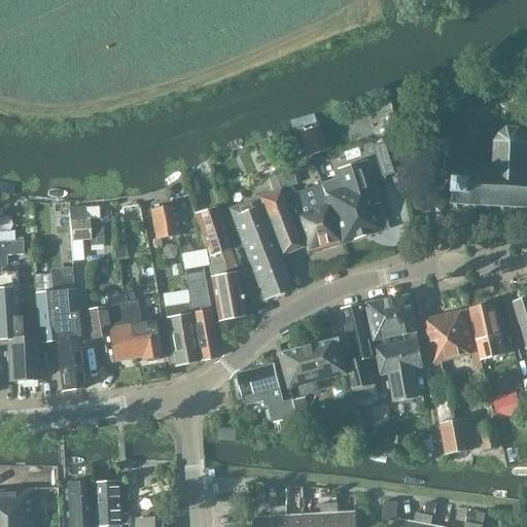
[(453,198),(451,199),(451,203),(454,203),(454,207),(460,207),(460,204),(473,205),(473,208),(479,208),(479,205),(488,206),(487,209),(491,209),(492,206),(500,207),(501,210),(505,210),(505,207),(515,208),(515,211),(520,211),(520,208),(526,208),(526,137),(526,136),(520,129),(510,128),(501,133),(495,141),(493,167),(490,167),(489,170),(480,169),(480,166),(476,166),(476,169),(460,167),(460,164),(457,164),(455,168),(452,168),(452,172),(455,172),(454,184),(452,184),(452,188),(454,188),(453,198)]
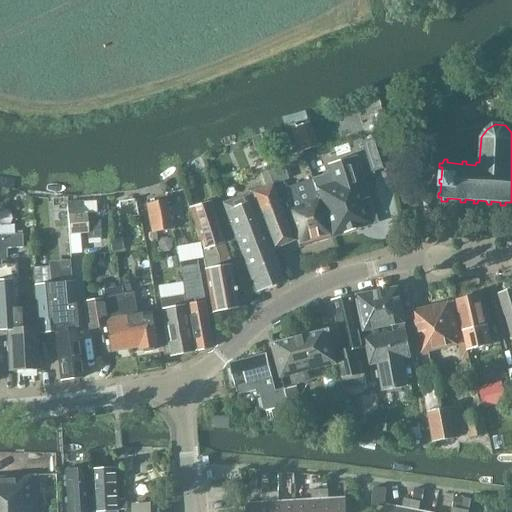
[(382,136),(361,142),(371,173),(391,166),(382,136)]
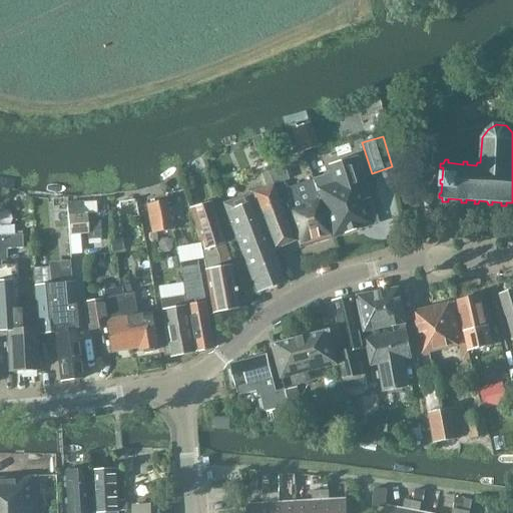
[(330,173),(313,179),(313,180),(332,238),(378,223),(356,156),(327,165),(330,173)]
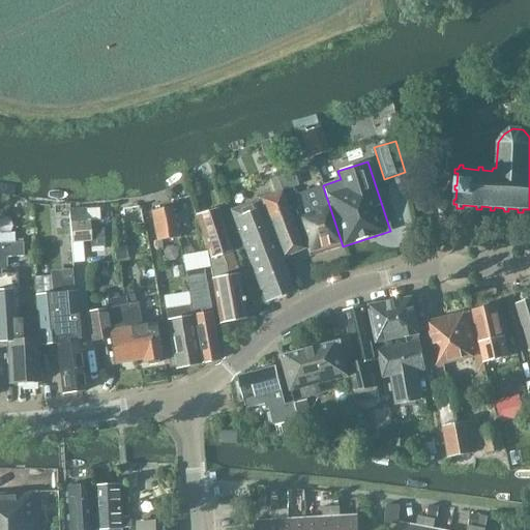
[(323,186),(296,196),(301,211),(297,212),(308,249),(311,256),(331,249),(343,246),(323,186)]
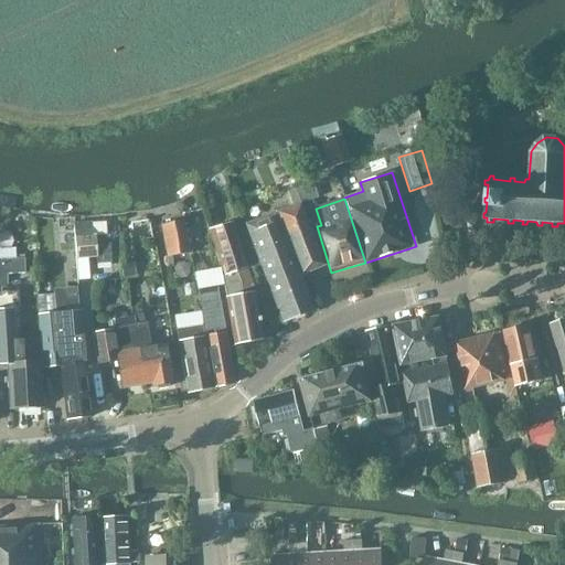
[(245,224),(262,266),(284,321),(315,309),(300,275),(324,265),(299,203),(245,224)]
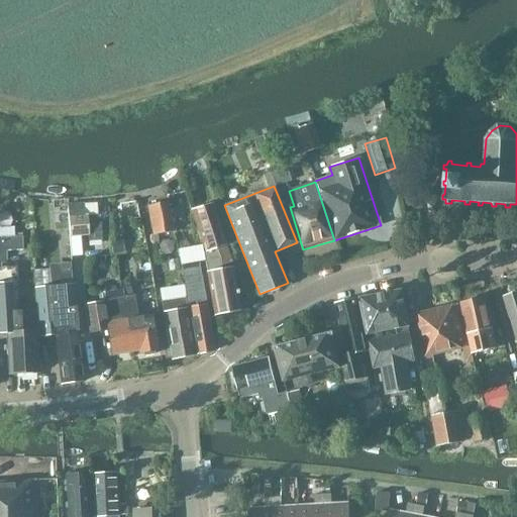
[(167,198),(167,203),(169,210),(180,208),(178,196),(167,198)]
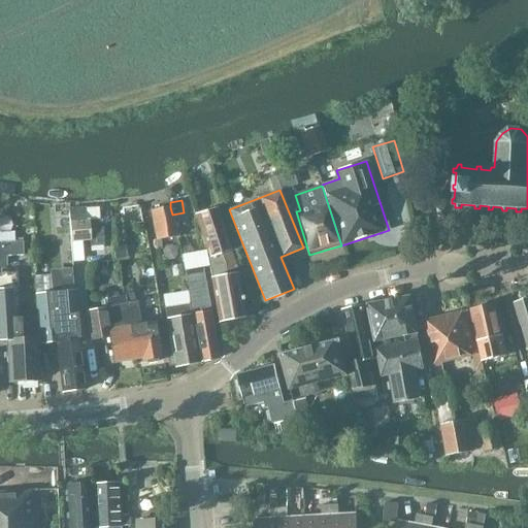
[(172,215),(170,207),(149,210),(154,241),(175,238),(171,215),(172,215)]
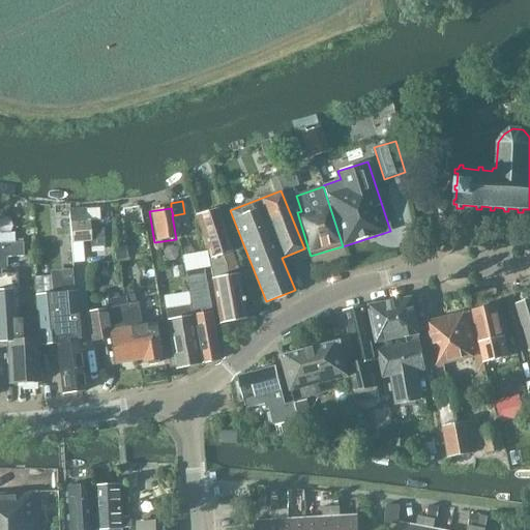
[(211,258),(233,251),(218,208),(197,215),(211,258)]
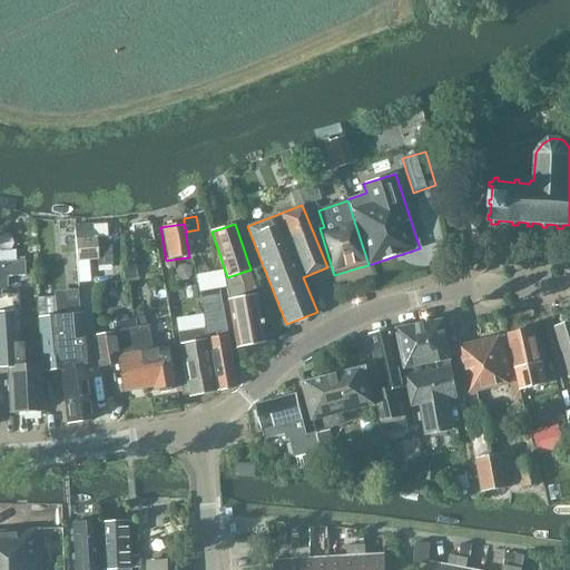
[(77,262),(111,259),(110,238),(92,239),(91,225),(72,226),(75,259),(76,259),(77,262)]
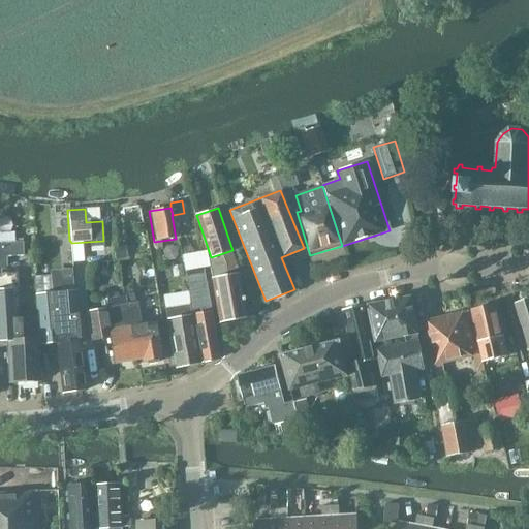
[(122,224),(120,210),(110,212),(112,226),(122,224)]
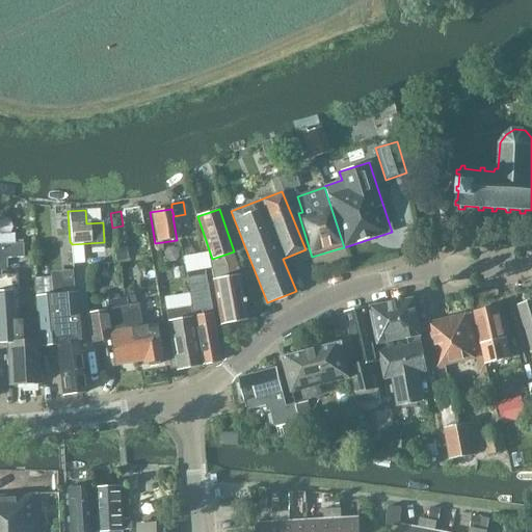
[(32,310),(31,231),(0,231),(0,255),(20,255),(21,311),(32,310)]
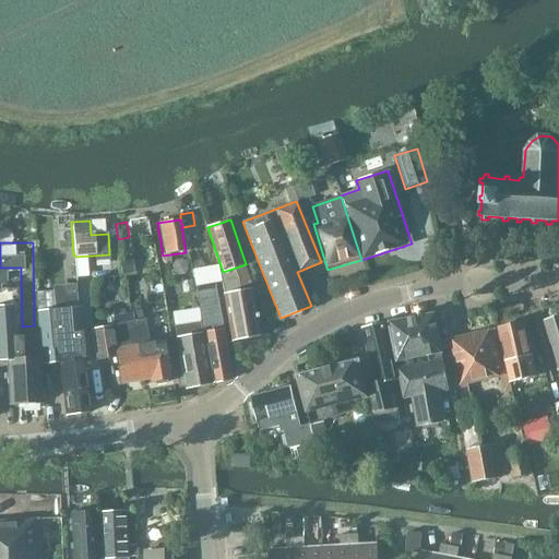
[(121,290),(118,272),(103,274),(105,293),(121,290)]
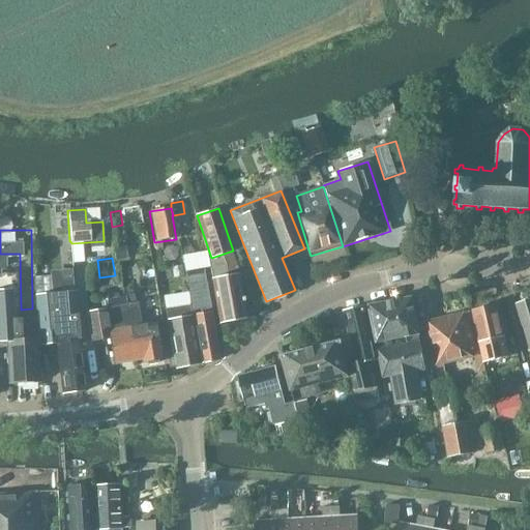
[(221,324),(247,319),(239,273),(228,275),(226,264),(210,267),(221,324)]
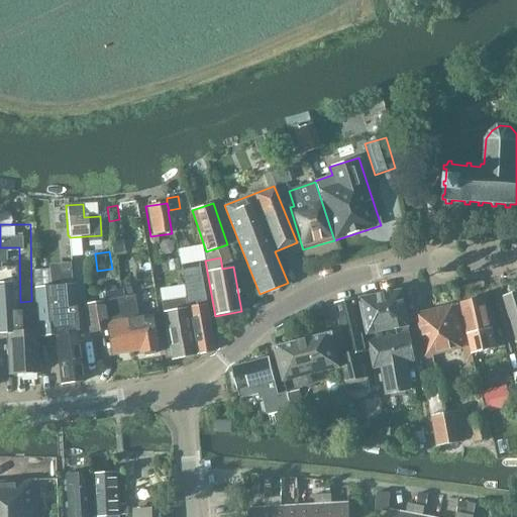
[(179,266),(184,299),(193,354),(214,350),(206,305),(199,262),(179,266)]
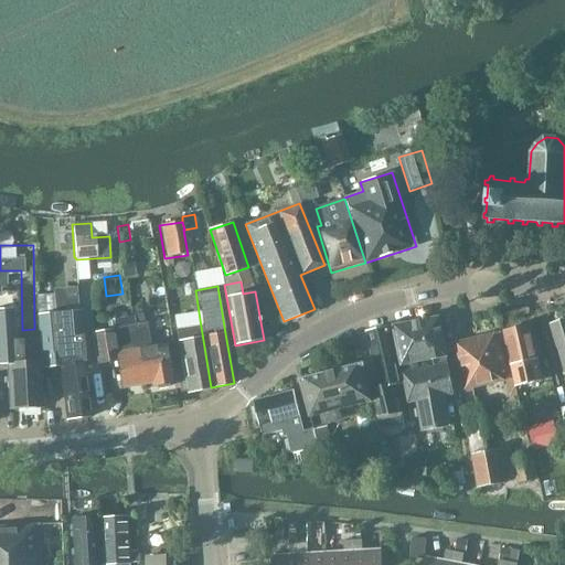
[(76,288),(53,289),(55,312),(45,313),(44,302),(36,302),(42,369),(59,365),(67,419),(92,415),(85,362),(81,311),(78,311),(76,288)]
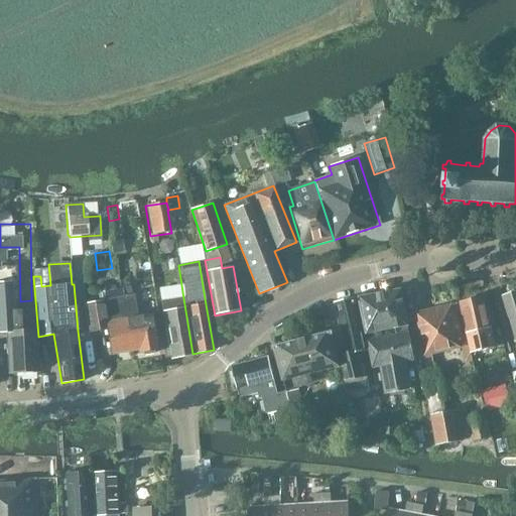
[(16,266),(0,267),(0,334),(7,334),(9,373),(37,372),(35,331),(20,332),(16,266)]
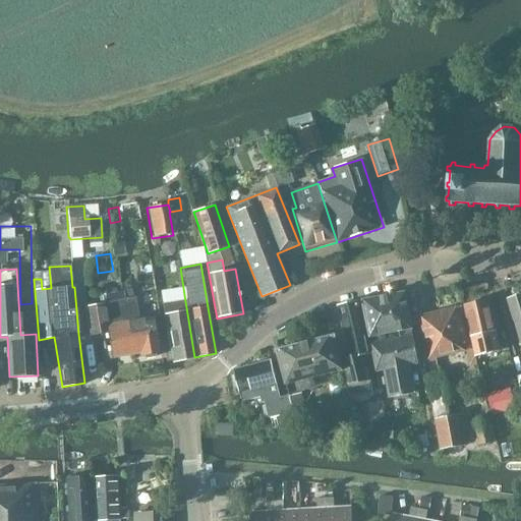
[(412,330),(405,293),(363,301),(378,372),(384,370),(389,398),(416,393),(411,364),(419,363),(414,336),(388,342),(386,335),(412,330)]
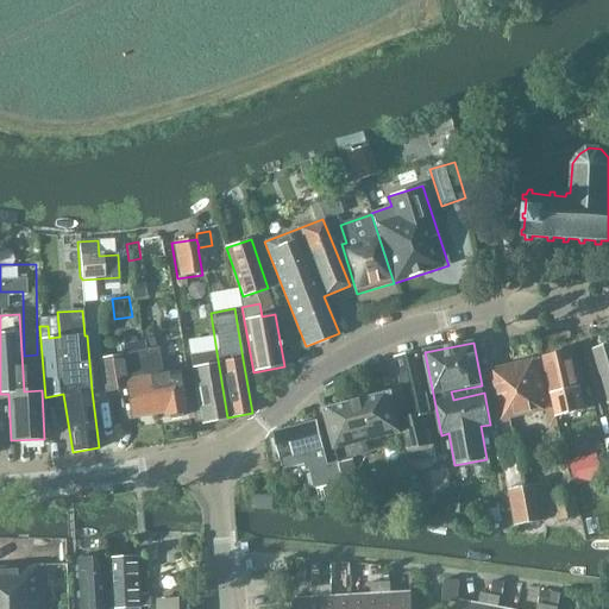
[(608,399),(608,345),(595,351),(608,399)]
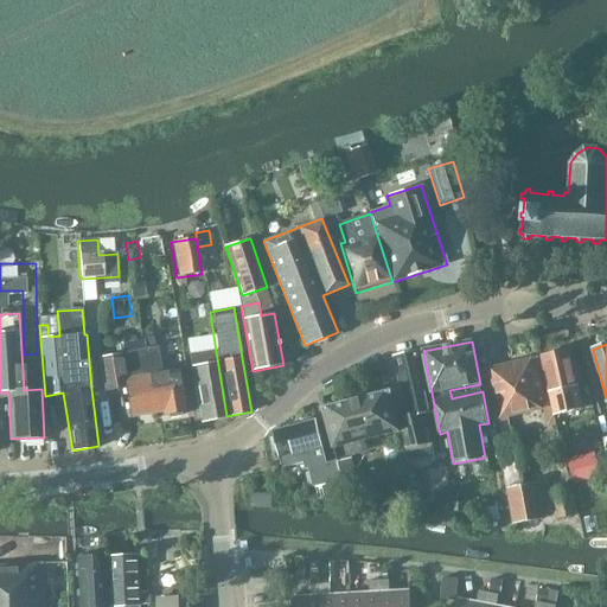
[(158,347),(146,350),(155,413),(163,411),(164,415),(165,414),(167,417),(179,416),(180,411),(185,411),(178,370),(161,372),(158,347)]
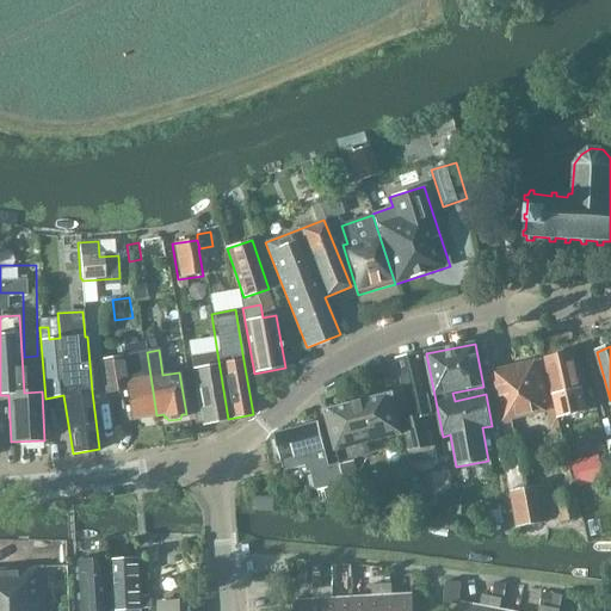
[(147,352),(100,360),(105,393),(127,389),(131,419),(156,415),(147,352)]
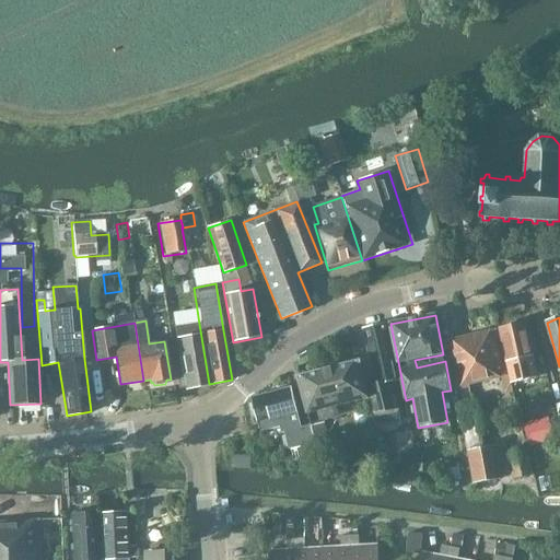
[(526,323),(500,329),(513,383),(532,378),(526,358),(534,356),(526,323)]
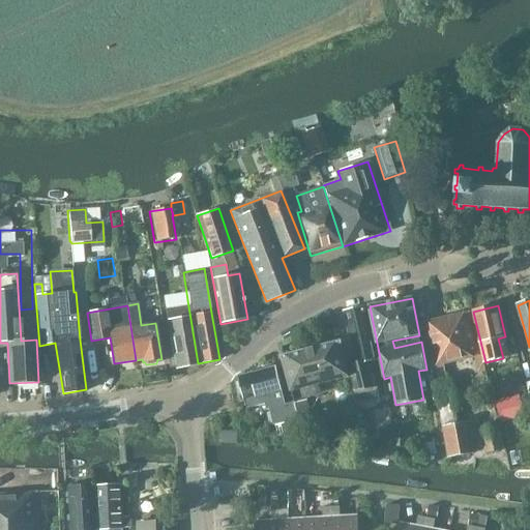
[(198,363),(188,306),(166,311),(168,320),(176,366),(198,363)]
